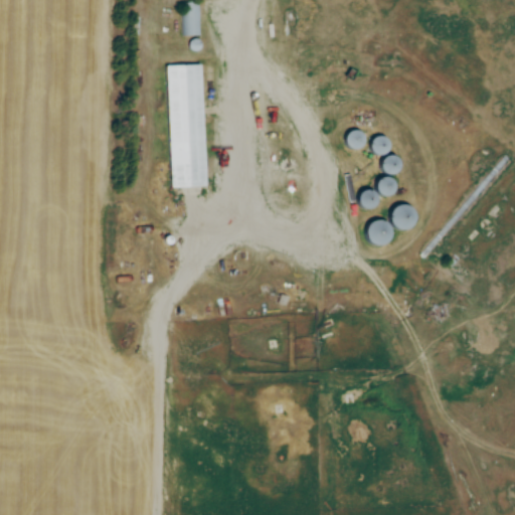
[(200,37),(200,3),(182,3),(182,37),(200,37)]
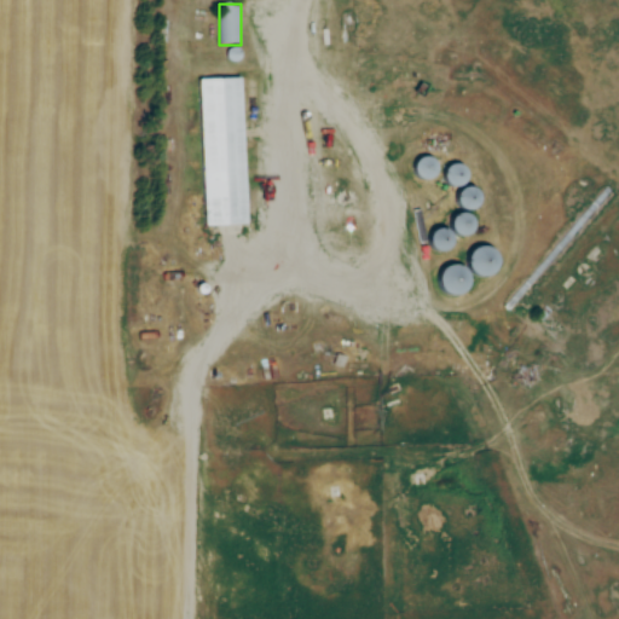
[(206,226),(248,225),(244,79),(201,80),(206,226)]
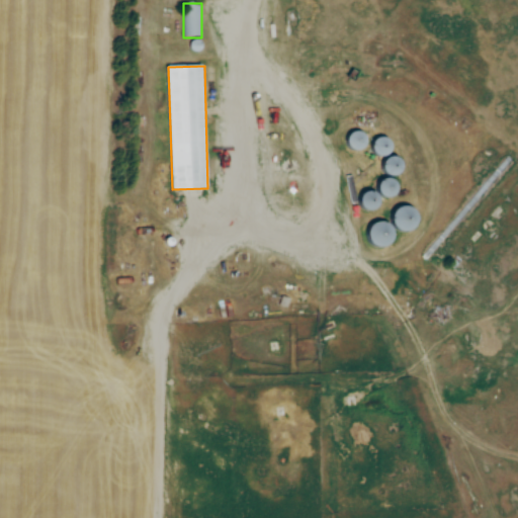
[(360,153),(369,137),(355,128),(346,146),(360,153)]
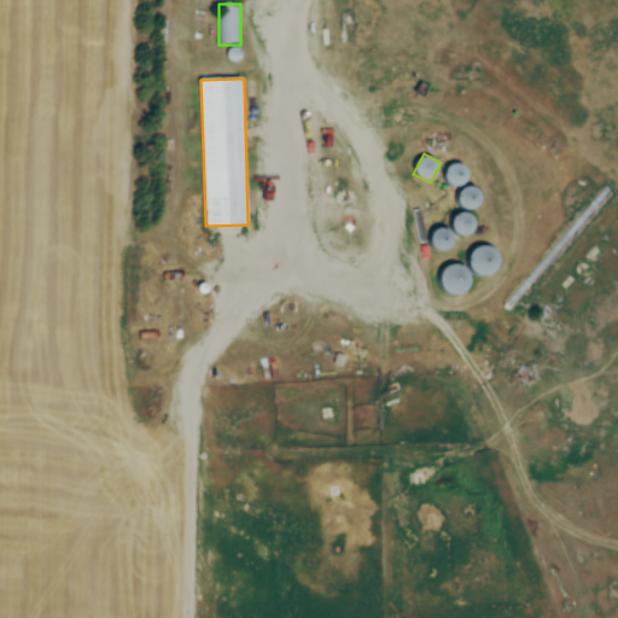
[(454,229),(435,227),(433,248),(453,249),(454,229)]
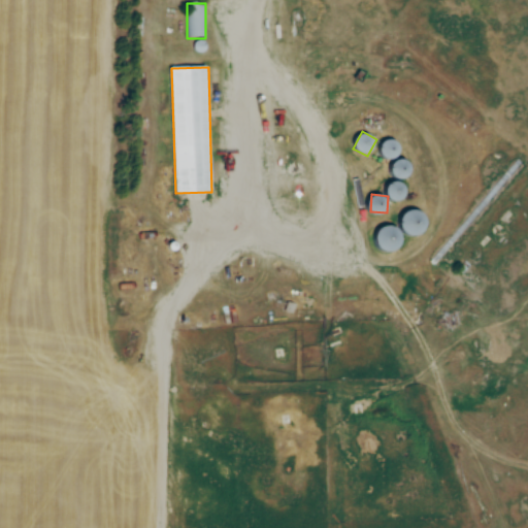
[(387,253),(403,239),(391,224),(374,237),(387,253)]
